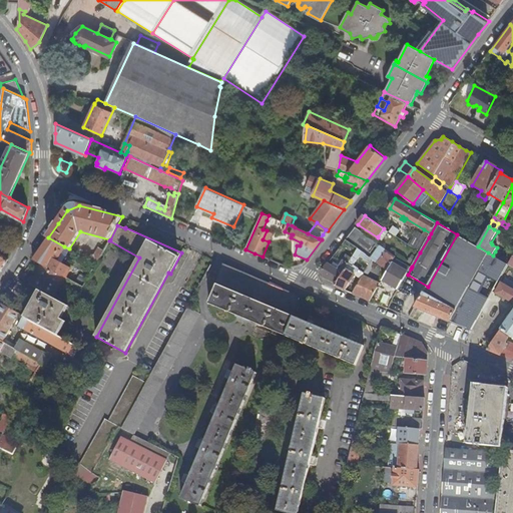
[(388,271),(395,259),(396,255),(380,244),(364,233),(356,227),(351,233),(346,239),(355,245),(358,248),(371,258),(374,260),(388,271)]
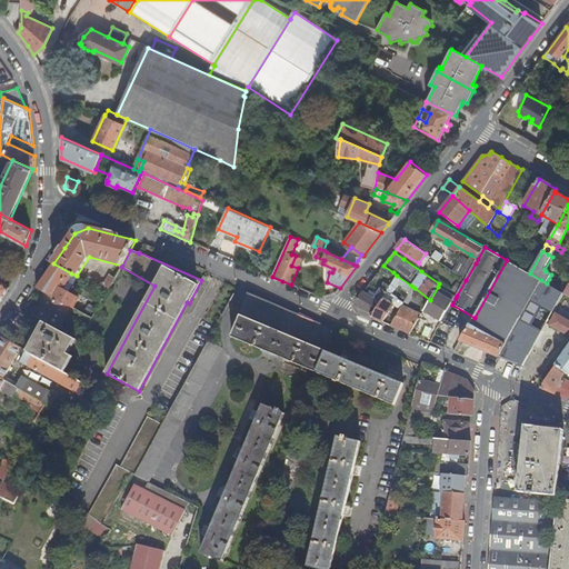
[(429,256),(426,253),(419,262),(423,266),(429,256)]
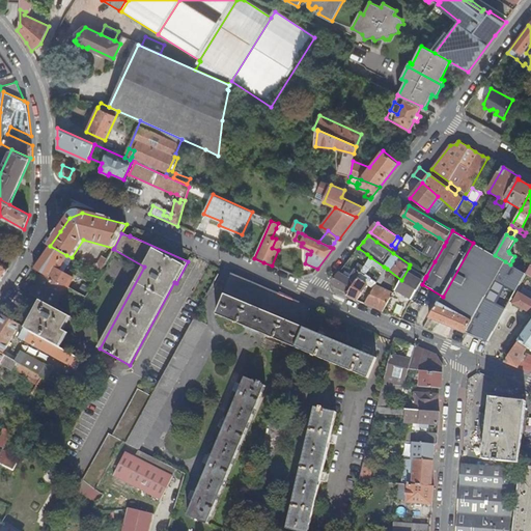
[(437,242),(444,246),(446,242),(439,238),(437,242)]
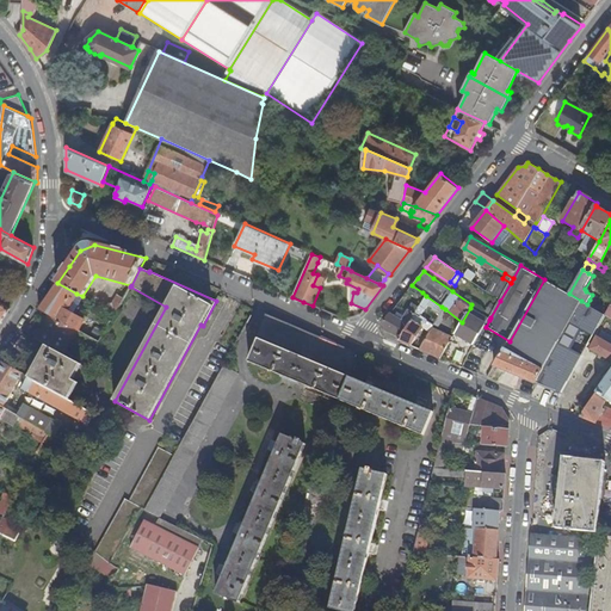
[(325,278),(318,275),(313,285),(320,288),(325,278)]
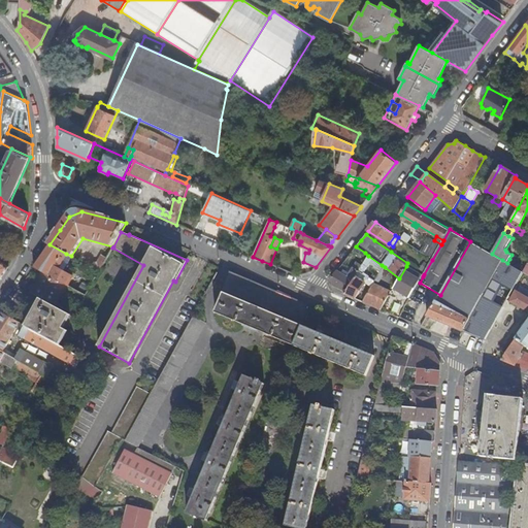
[(441,244),(434,240),(429,237),(420,252),(432,260),(441,244)]
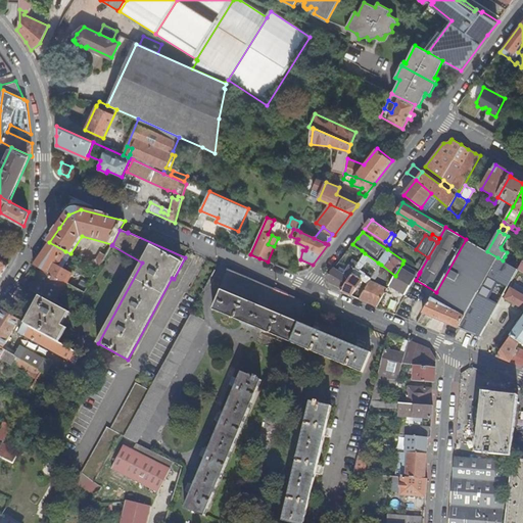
[(439,321),(459,328),(497,257),(487,251),(472,242),(466,239),(436,292),(423,314),(439,321)]
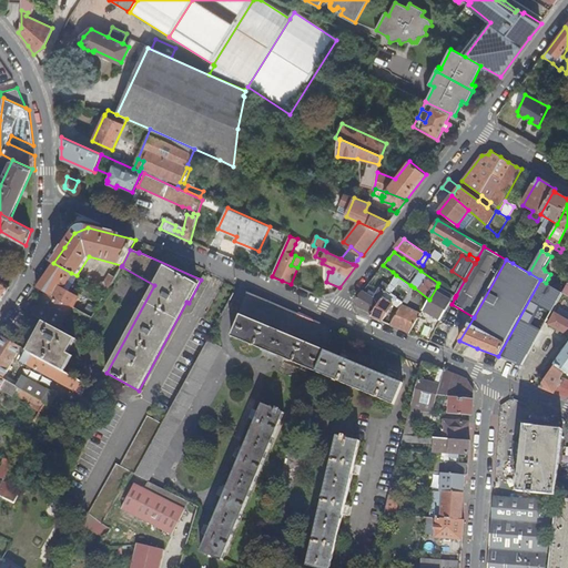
[(71,273),(53,263),(41,282),(37,287),(48,293),(71,306),(73,307),(79,298),(62,290),(71,273)]
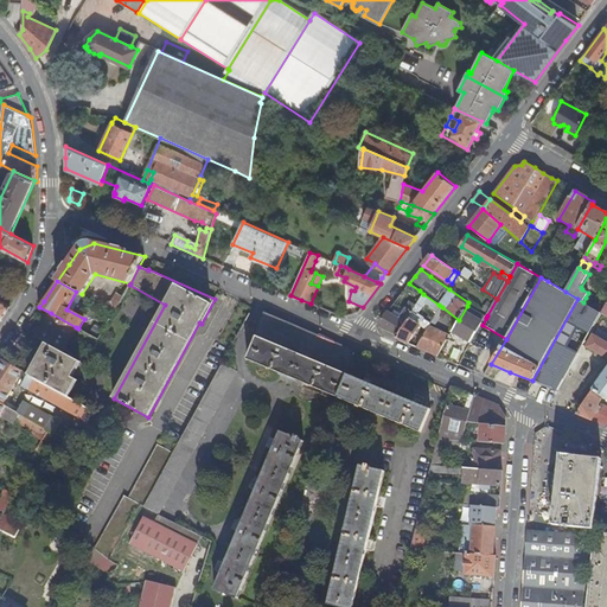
[(98,295),(95,301),(114,312),(122,296),(116,293),(112,302),(109,302),(98,295)]
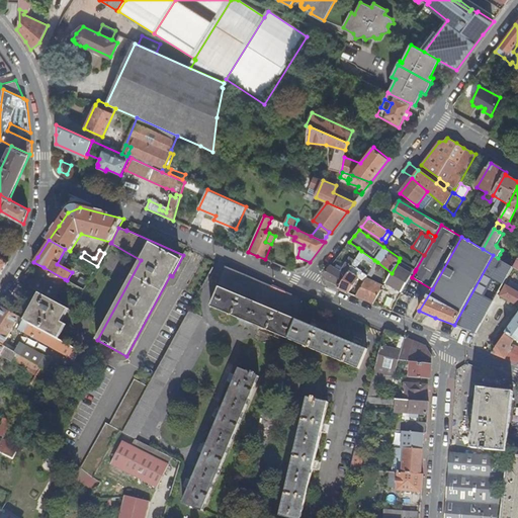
[(0,254),(0,274),(9,261),(0,254)]
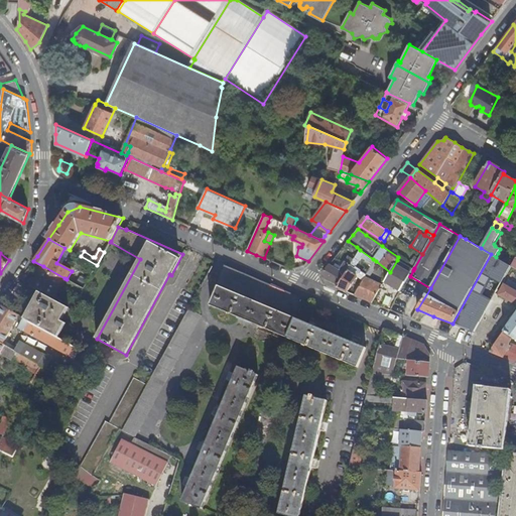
[(513,262),(498,253),(496,257),(511,266),(513,262)]
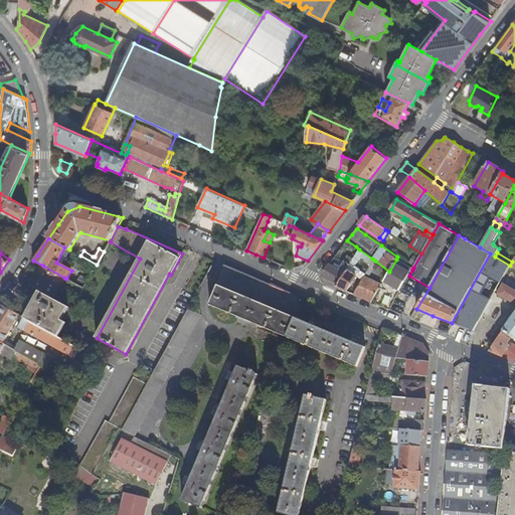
[(452,323),(472,332),(495,292),(501,282),(503,277),(510,266),(495,256),(490,253),(452,323)]
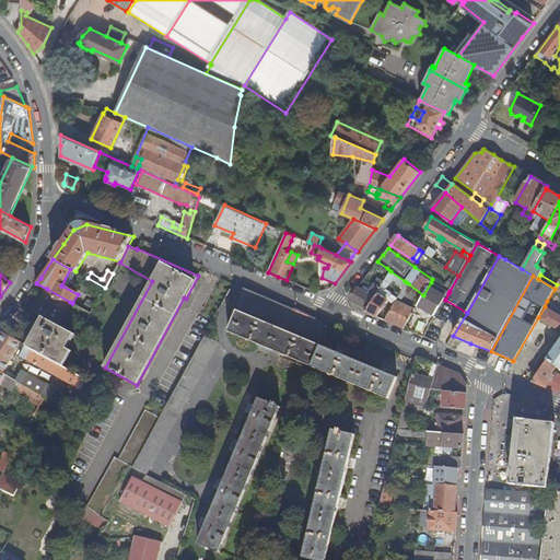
[(432,308),(439,312),(445,300),(448,293),(431,282),(423,295),(420,301),(420,302),(416,308),(416,310),(405,328),(415,333),(420,324),(423,326),(432,308)]
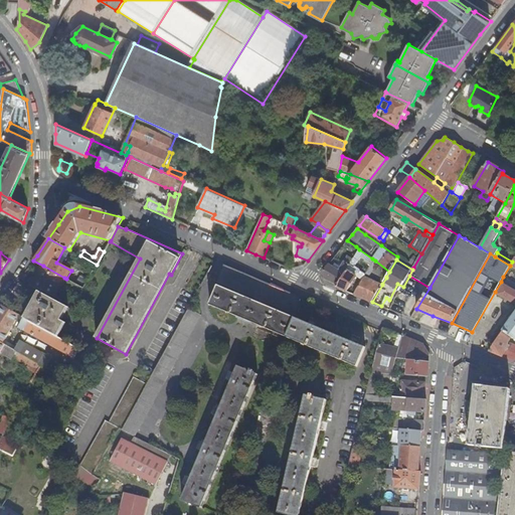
[(339,271),(333,268),(329,265),(323,273),(325,279),(338,285),(350,266),(345,263),(341,268),(339,271)]
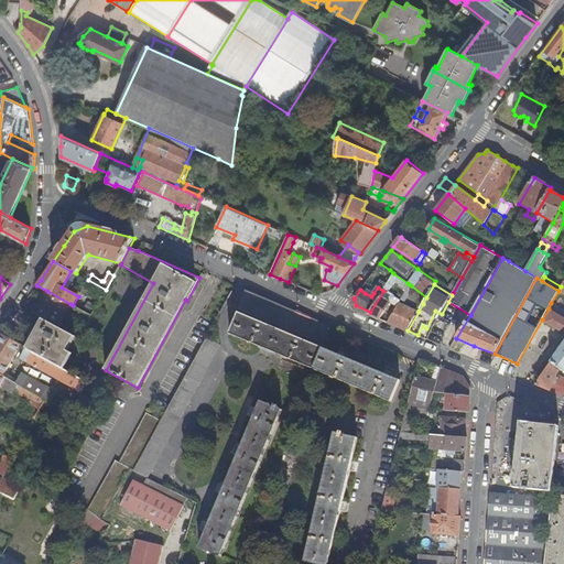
[(396,294),(386,288),(383,291),(370,312),(368,315),(380,320),(391,302),(396,294)]
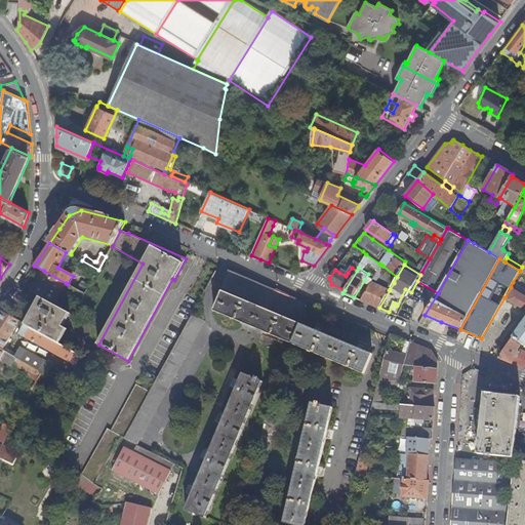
[(381,268),(372,281),(376,283),(385,270),(381,268)]
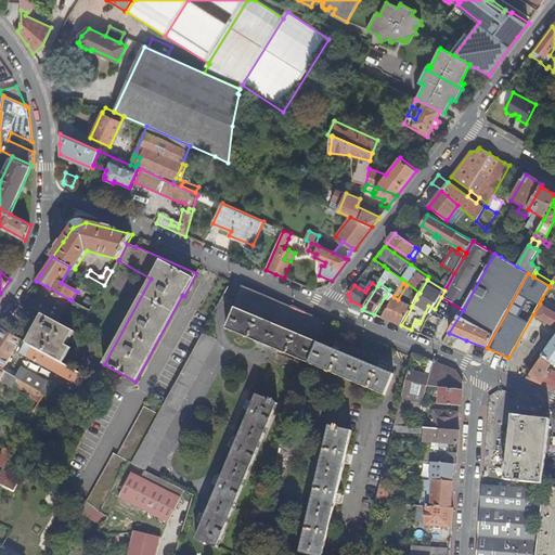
[(237,334),(310,364),(325,321),(280,301),(258,293),(242,285),(231,311),(233,312),(226,328),(237,334)]
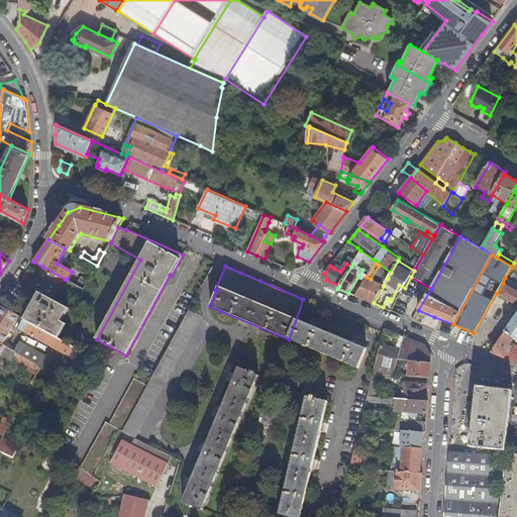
[(53,300),(65,279),(43,267),(31,289),(39,293),(53,300)]
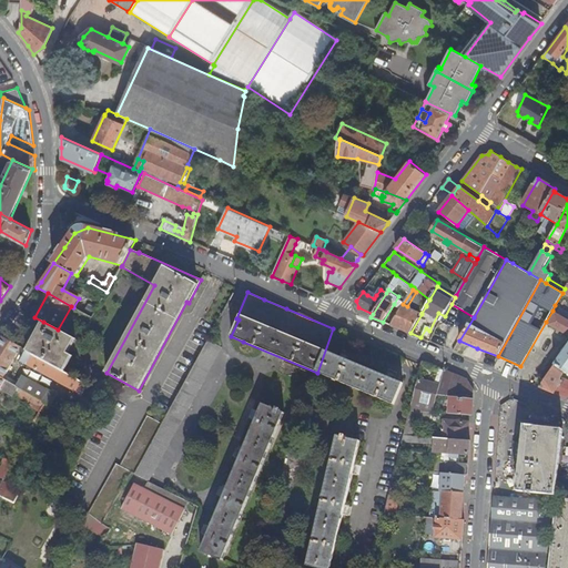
[(567,313),(567,295),(563,293),(555,305),(567,313)]
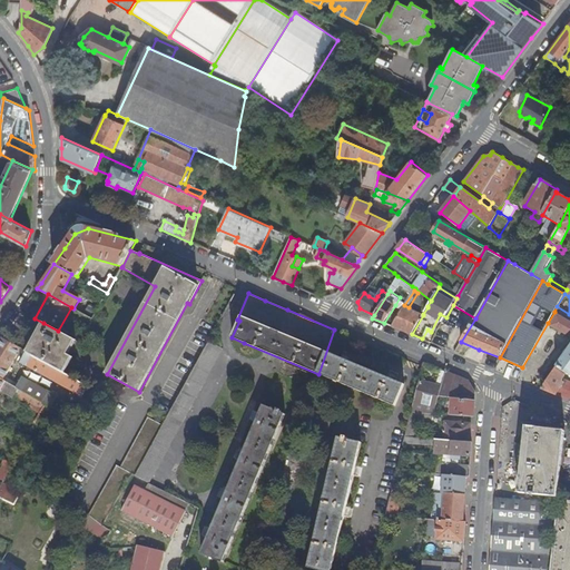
[(423,314),(404,306),(392,326),(402,331),(412,334),(423,315),(423,314)]
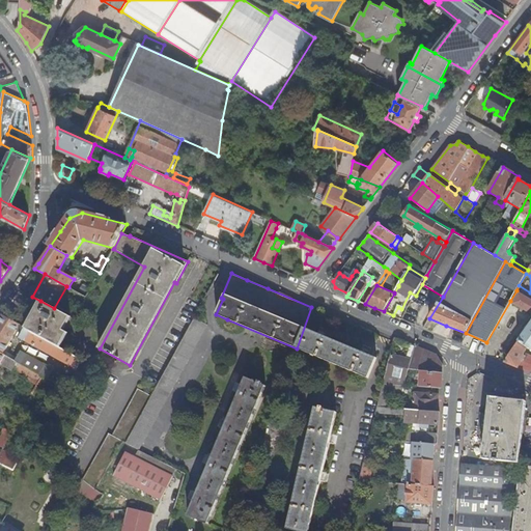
[(519,292),(513,302),(511,304),(521,309),(530,314),(530,323),(519,341),(528,347),(530,348),(530,292),(519,285),(516,290),(519,292)]
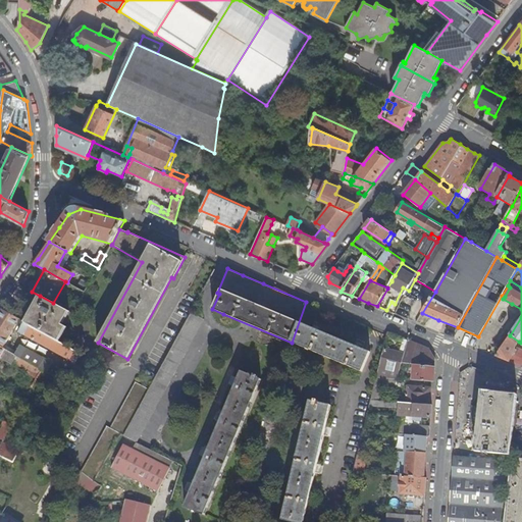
[(510,288),(508,285),(502,296),(505,297),(510,288)]
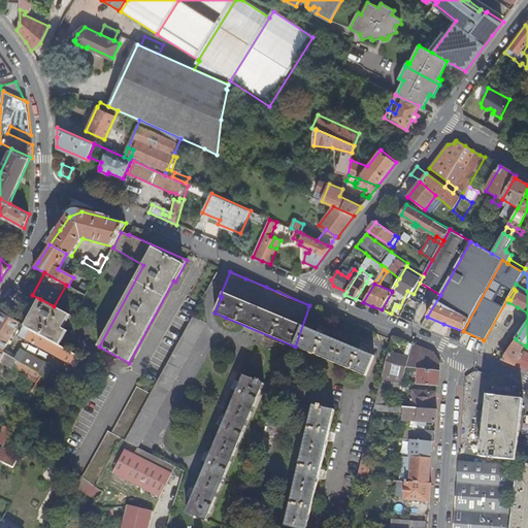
[(62,329),(70,316),(54,306),(40,299),(25,326),(60,345),(67,332),(62,329)]
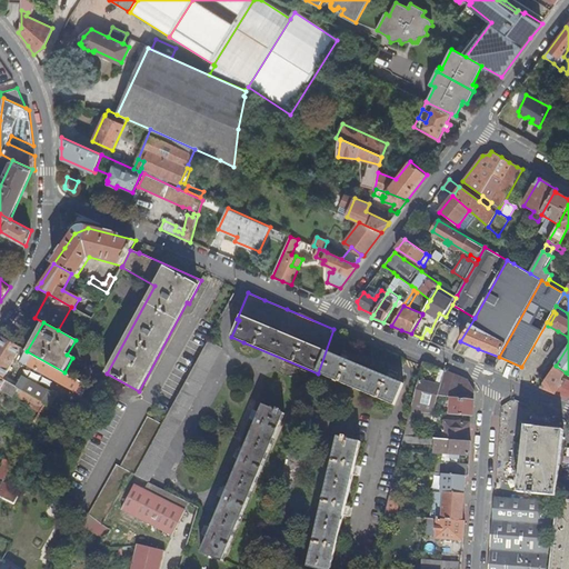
[(345,333),(333,329),(318,373),(396,406),(405,383),(397,380),(398,376),(393,373),(389,372),(387,377),(350,361),(351,357),(348,355),(342,353),(340,357),(335,355),(345,333)]
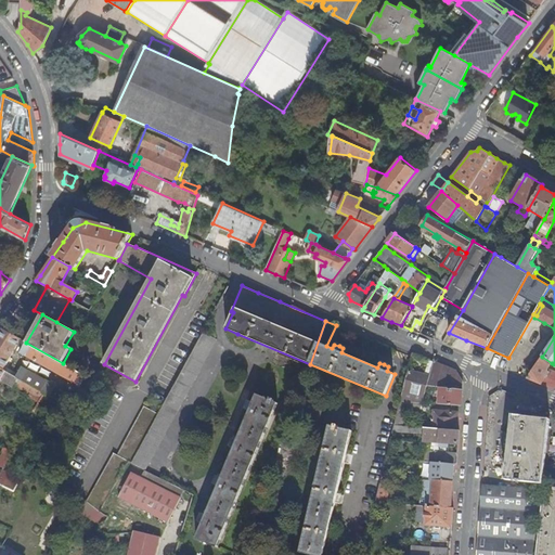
[(20,353),(80,387),(86,376),(63,363),(26,343),(2,330),(0,332),(0,368),(44,394),(50,397),(55,385),(22,366),(17,374),(5,366),(15,348),(18,343),(24,346),(20,353)]
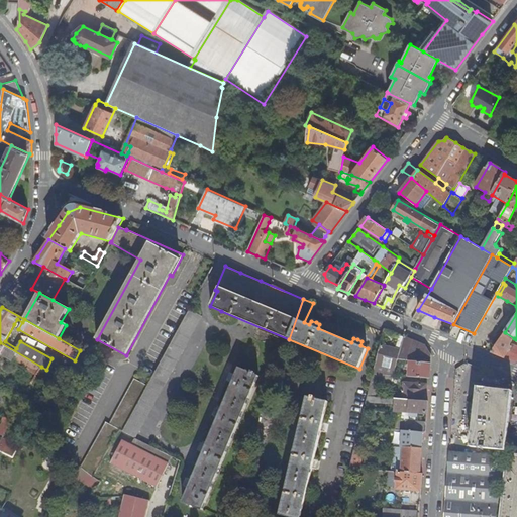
[(122,432),(129,435),(130,435),(135,438),(202,317),(189,310),(147,386),(122,432)]
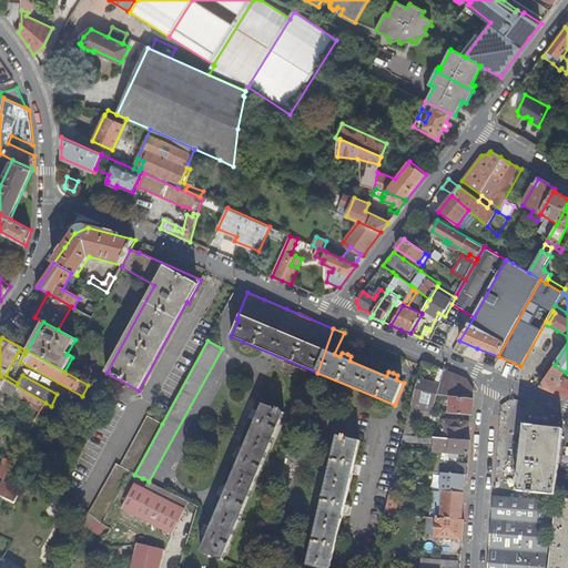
[(567,381),(561,378),(565,372),(555,365),(540,387),(566,398),(567,397),(567,381)]
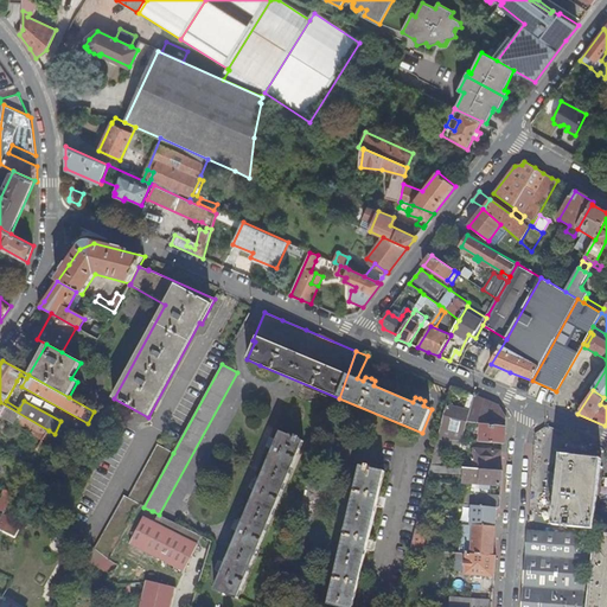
[(483,425),(506,427),(506,421),(506,417),(499,406),(475,395),(471,413),(468,422),(473,423),(483,425)]
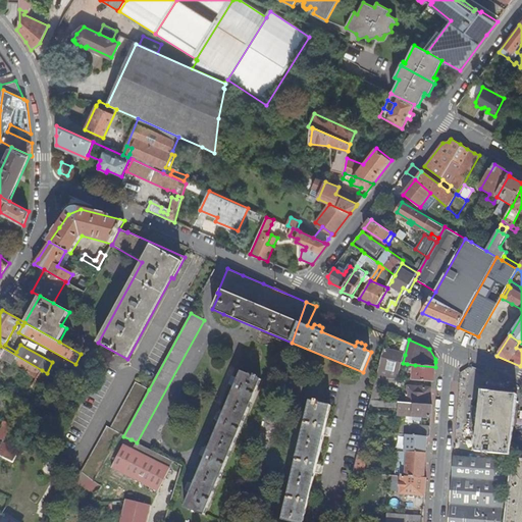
[(35,382),(42,370),(0,346),(0,357),(1,357),(12,363),(12,362),(27,370),(23,376),(35,382)]
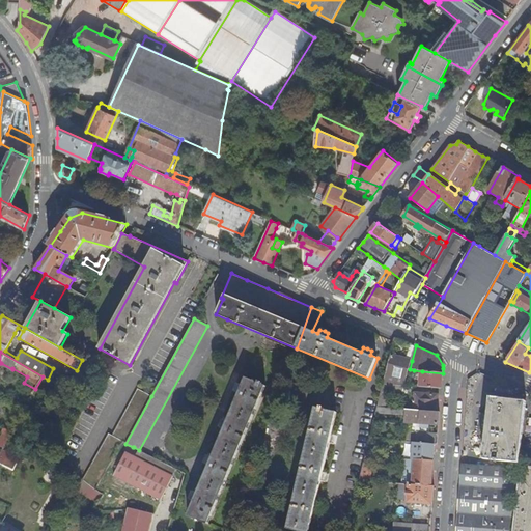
[(408,360),(391,356),(386,378),(390,379),(390,378),(391,374),(394,375),(396,368),(402,370),(400,379),(407,381),(408,374),(409,372),(410,369),(412,361),(408,360)]
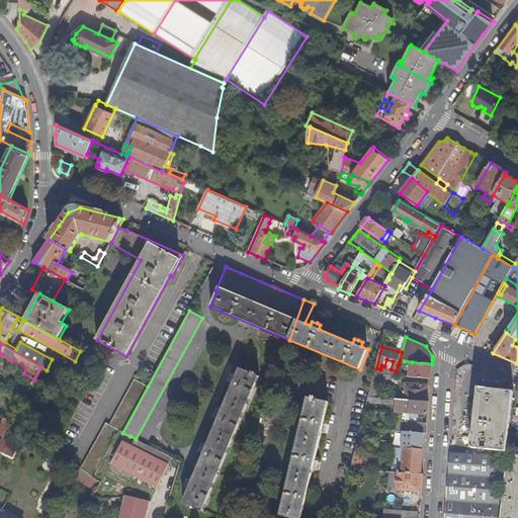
[(386,359),(384,366),(383,368),(391,370),(391,369),(393,361),(386,359)]
